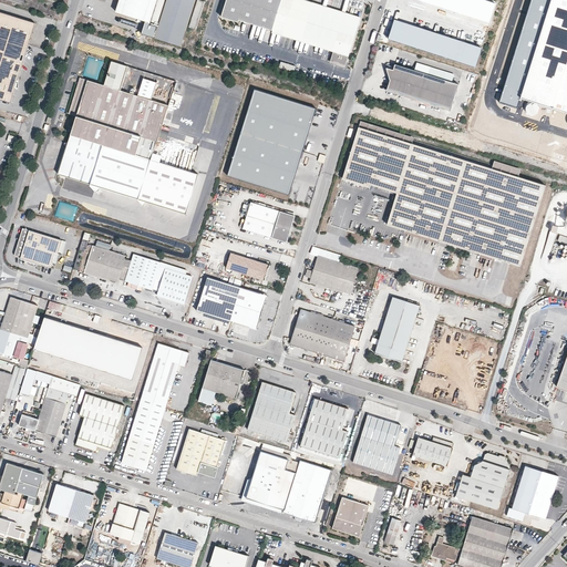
[(182,48),(196,0),(119,0),(115,12),(148,23),(150,21),(158,23),(154,39),(182,48)]
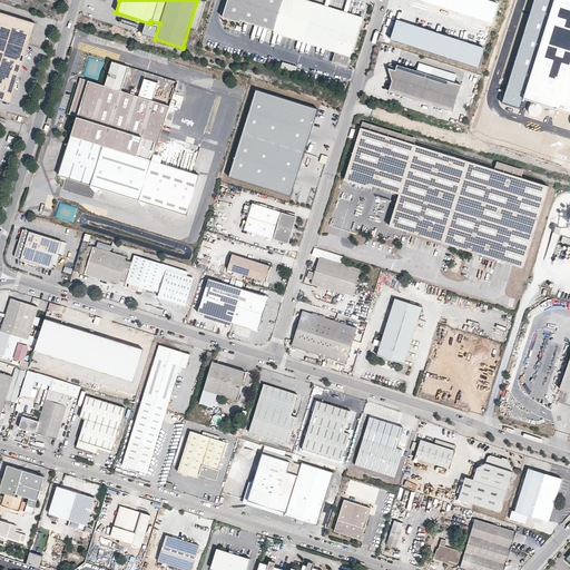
[(206,1),(202,0),(198,0),(190,27),(197,29),(206,1)]
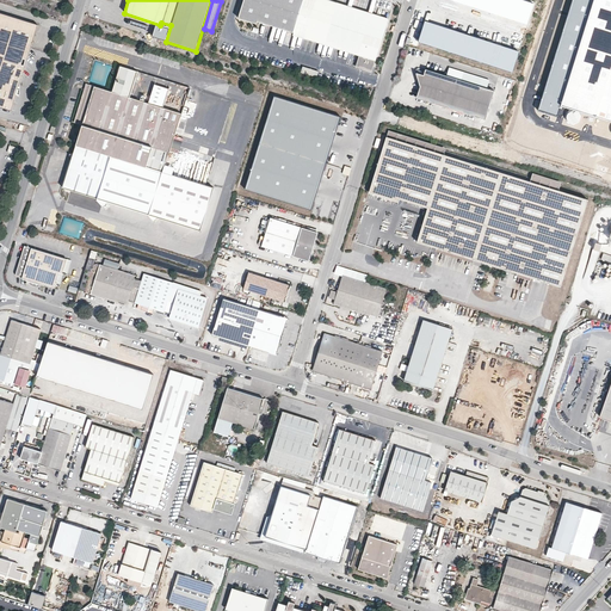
[(372,72),(388,20),(320,0),(244,0),(239,18),(257,23),(257,20),(360,53),(357,67),(372,72)]
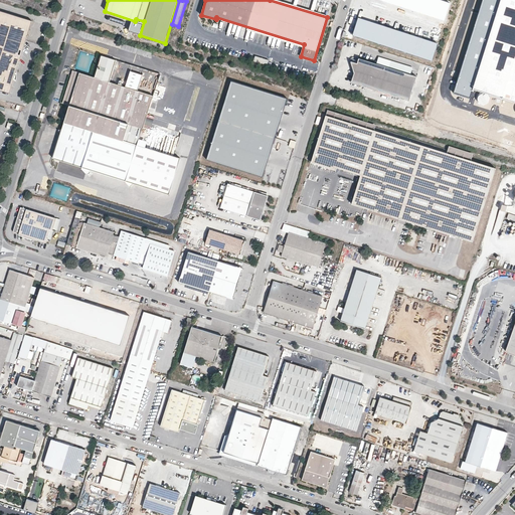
[(450,3),(441,0),(379,0),(445,20),(450,3)]
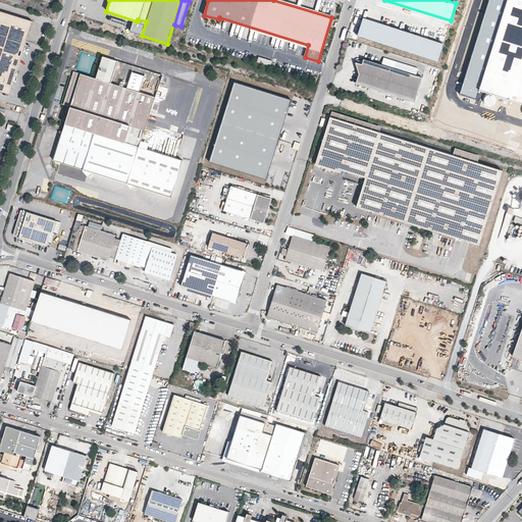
[(521,0),(508,0),(479,91),(521,103),(521,0)]
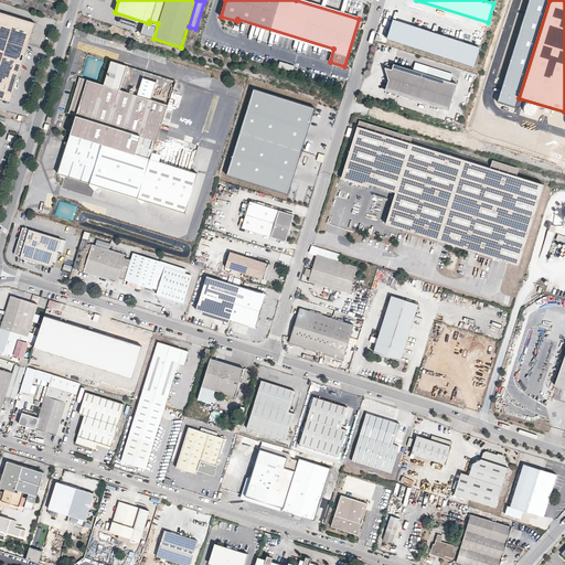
[(33,22),(0,11),(0,98),(9,102),(33,22)]
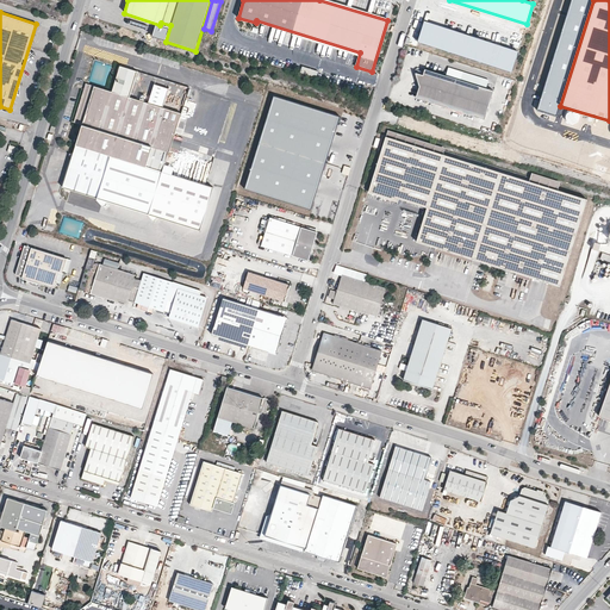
[(518,50),(424,20),(417,41),(511,72),(518,50)]
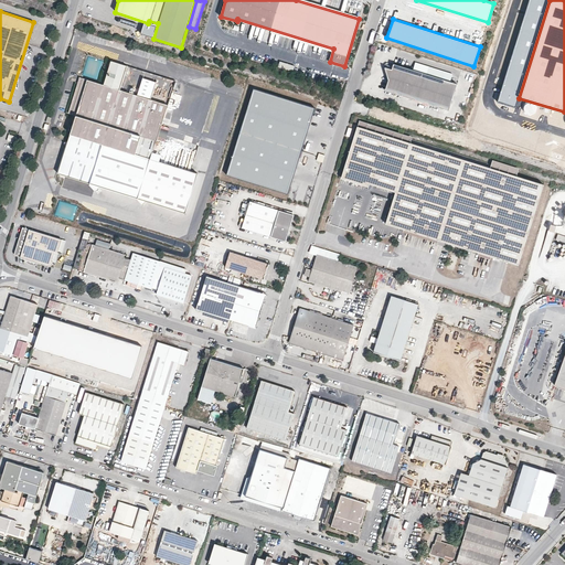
[(198,171),(152,158),(174,85),(158,80),(157,82),(144,77),(138,94),(119,88),(126,64),(110,60),(103,84),(80,76),(68,114),(76,116),(60,172),(92,182),(92,184),(96,189),(99,184),(139,196),(139,199),(144,204),(147,200),(185,211),(198,171)]
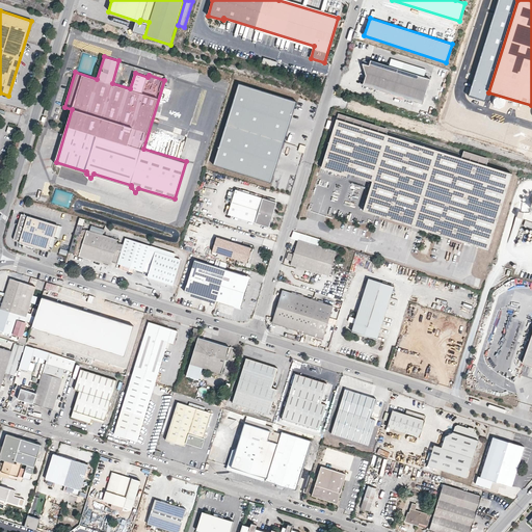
[(391,58),(389,65),(424,77),(426,69),(391,58)]
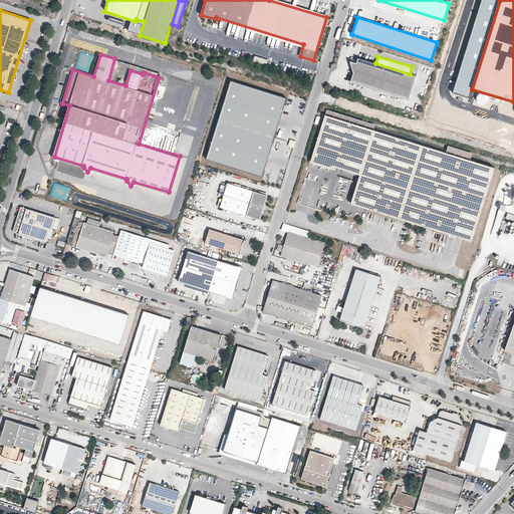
[(410,74),(358,58),(356,63),(350,61),(353,73),(350,83),(408,101),(416,77),(410,74)]
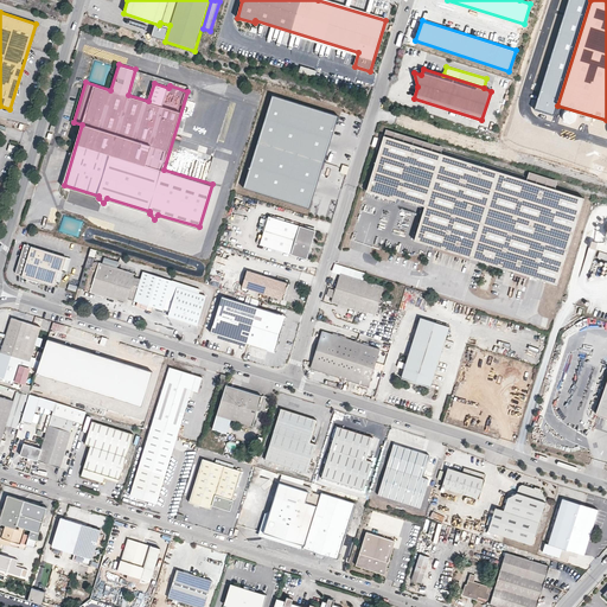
[(272,96),(244,187),(310,208),(338,116),(272,96)]
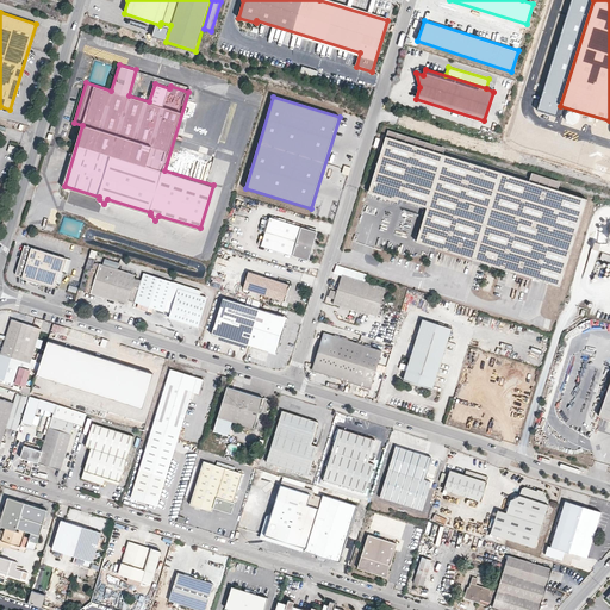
[(388,129),(386,136),(443,153),(446,147),(388,129)]
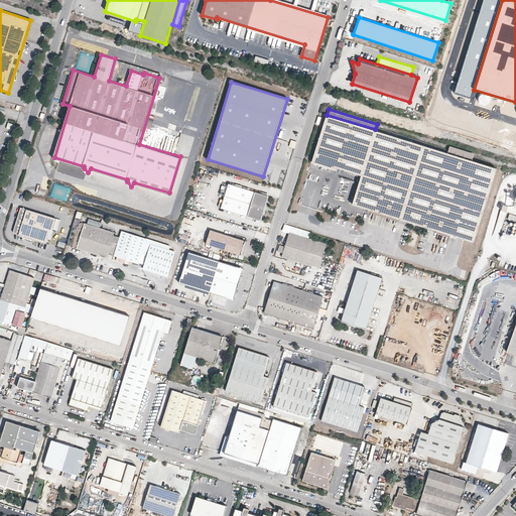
[(375,129),(327,115),(311,161),(337,169),(338,167),(361,174),(353,204),(474,241),(497,167),(472,159),(447,152),(375,129)]
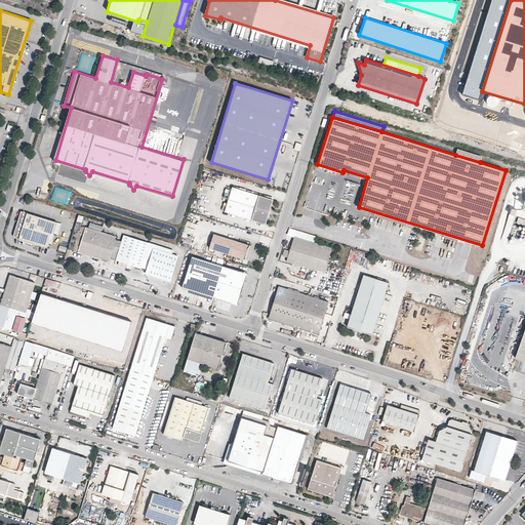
[(154,125),(161,127),(163,121),(156,119),(154,125)]
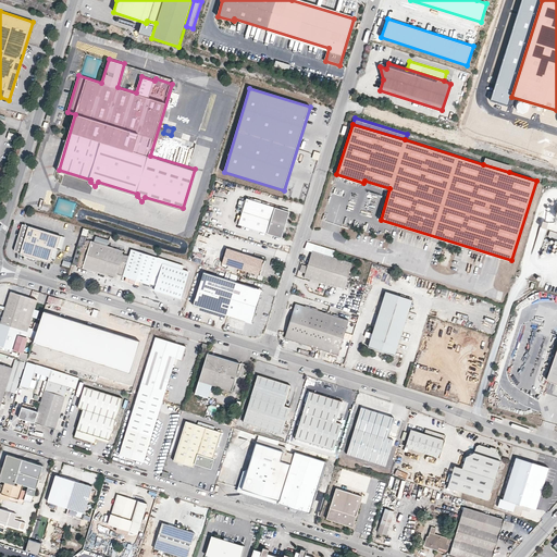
[(483,164),(509,172),(512,164),(486,157),(483,164)]
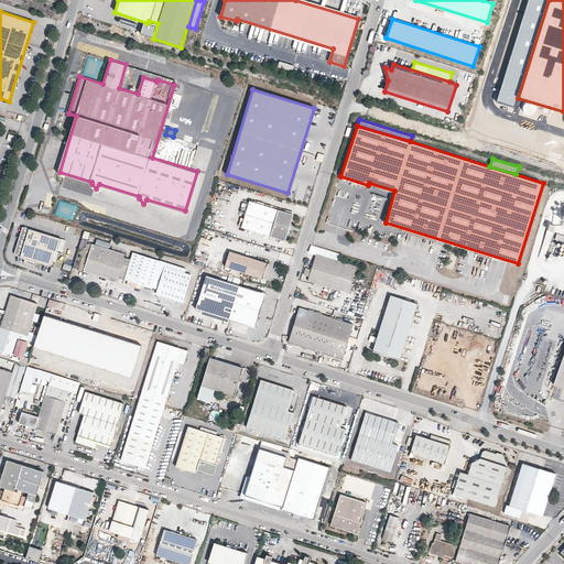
[(249,201),(248,205),(246,214),(241,227),(285,240),(293,215),(249,201)]
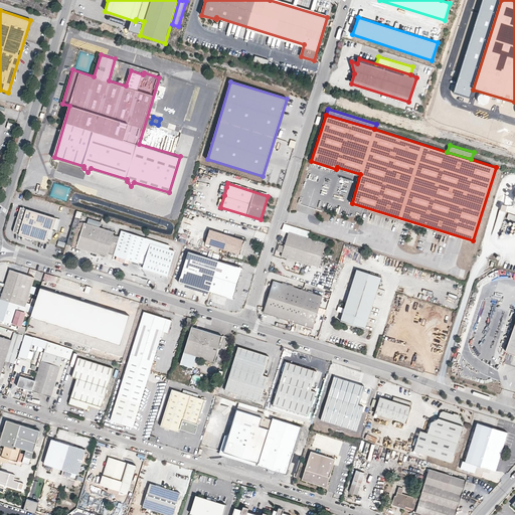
[(51,228),(54,229),(57,218),(22,207),(14,232),(23,234),(24,236),(26,239),(29,240),(31,241),(35,241),(36,238),(48,242),(50,237),(49,237),(51,228)]
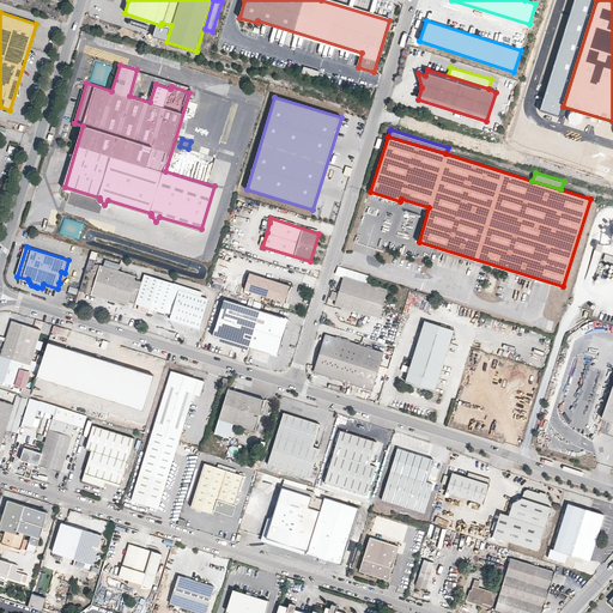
[(89,259),(85,269),(92,272),(96,261),(89,259)]
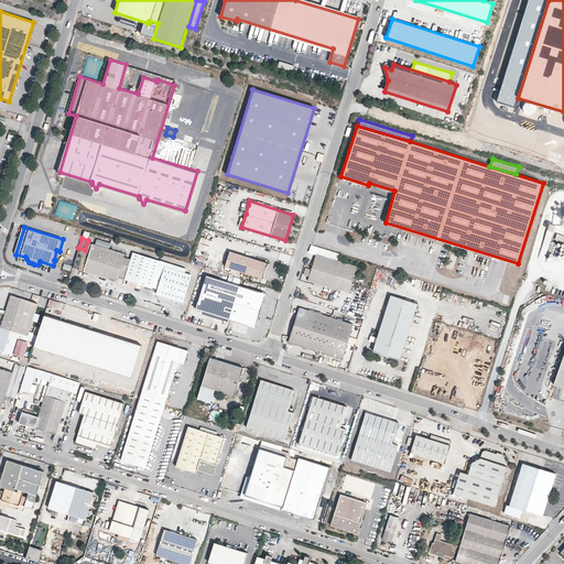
[(85,271),(101,275),(109,249),(110,247),(108,247),(109,245),(98,241),(96,246),(88,243),(87,250),(91,251),(85,271)]
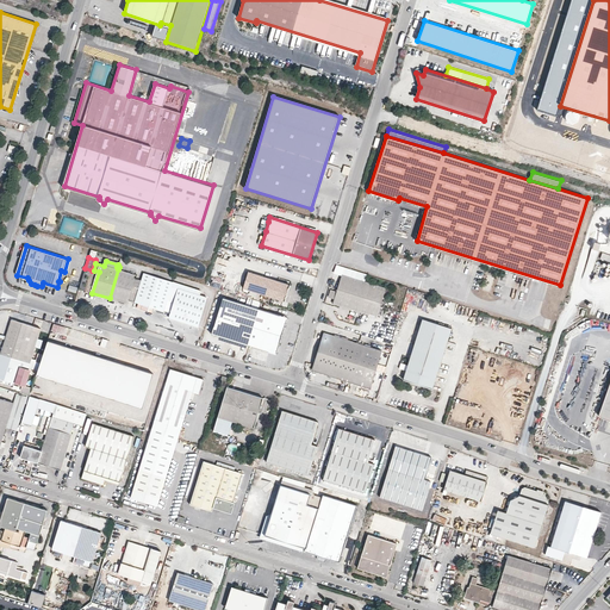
[(118,269),(110,298),(129,304),(130,299),(132,293),(138,294),(143,281),(136,279),(137,275),(118,269)]
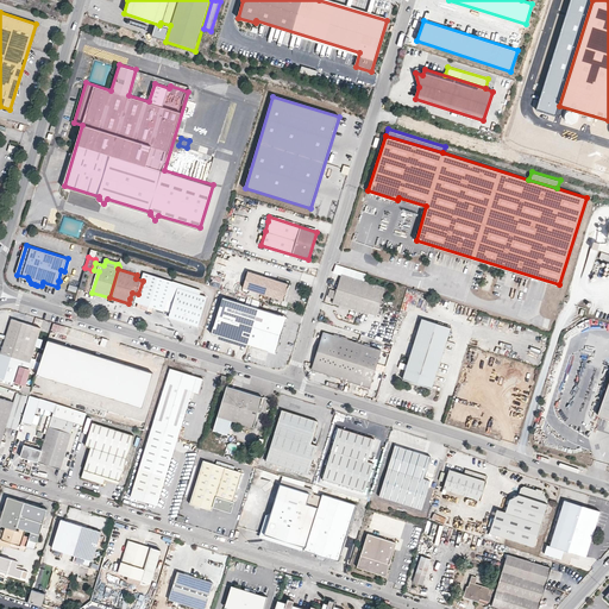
[(249,271),(243,288),(284,301),(289,286),(277,281),(249,271)]
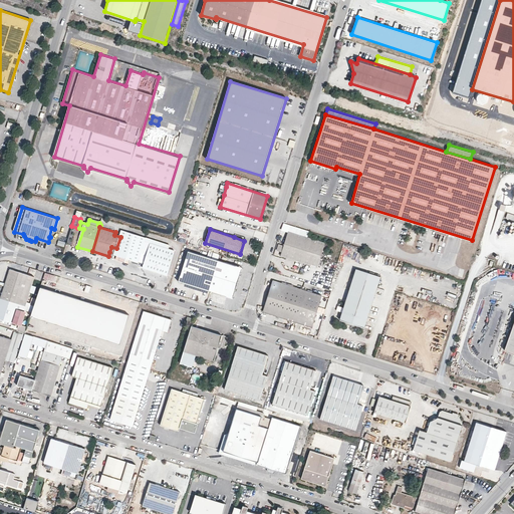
[(147,237),(123,230),(120,237),(116,248),(111,247),(109,252),(118,255),(116,259),(130,262),(131,259),(139,261),(145,244),(147,237)]
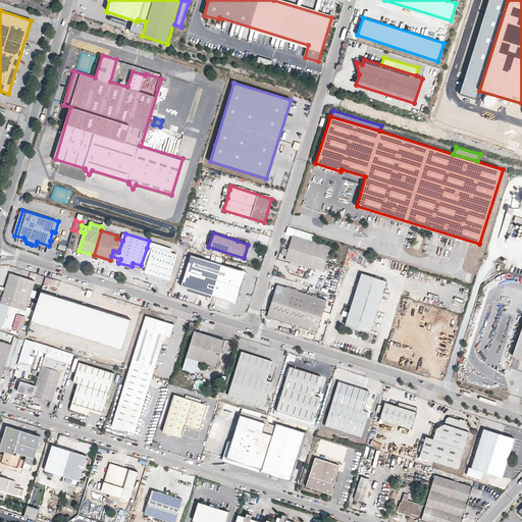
[(294,235),(290,247),(285,259),(310,266),(318,269),(324,270),(326,263),(331,246),(312,241),(294,235)]
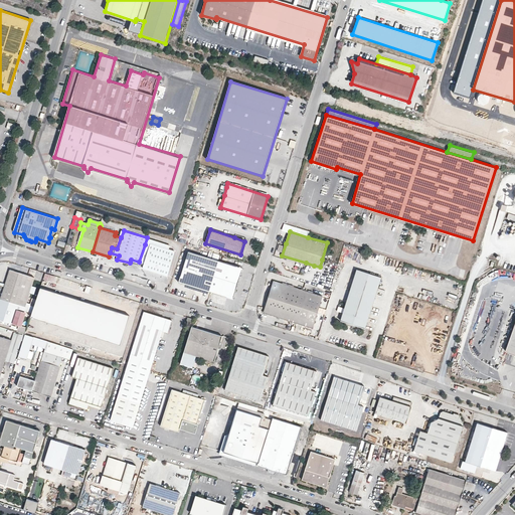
[(145,244),(139,262),(145,264),(143,267),(169,275),(176,250),(151,243),(150,246),(145,244)]
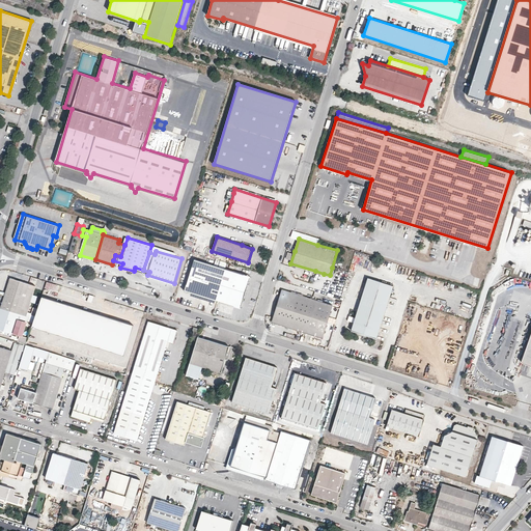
[(191,294),(233,307),(235,305),(236,303),(240,303),(242,304),(248,283),(245,282),(244,280),(244,277),(244,275),(194,260),(186,285),(189,286),(190,288),(191,289),(191,291),(191,294)]
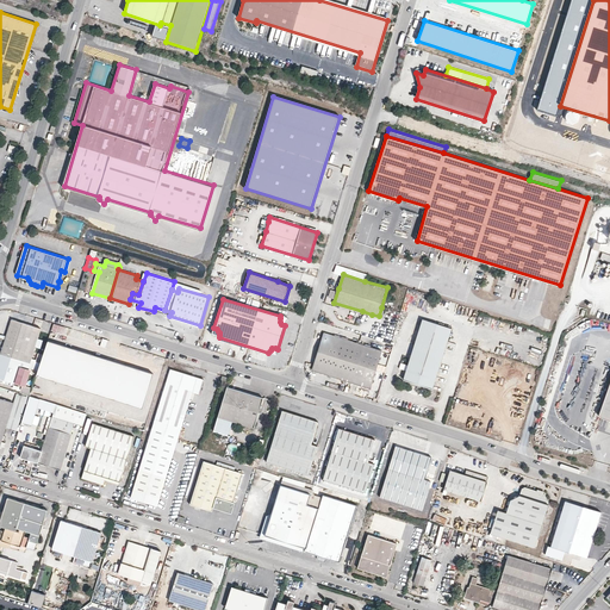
[(0,379),(23,386),(25,378),(27,379),(30,372),(29,372),(29,369),(27,369),(29,368),(38,371),(41,363),(31,360),(41,329),(12,319),(0,356),(0,379)]
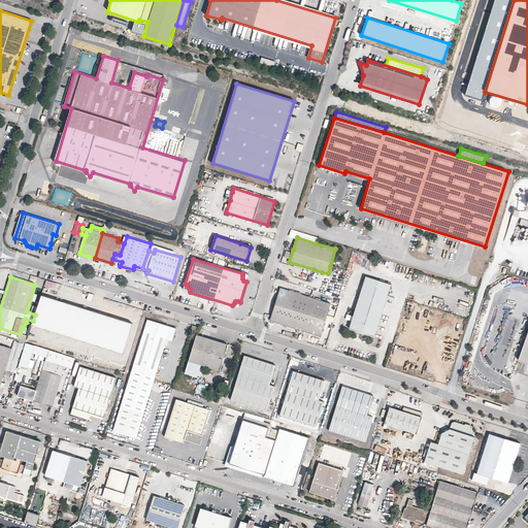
[(391,285),(366,277),(350,330),(374,338),(391,285)]
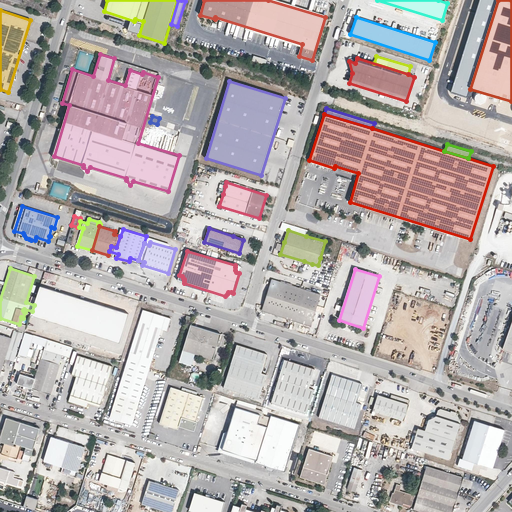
[(321,293),(272,278),(262,309),(311,324),(321,293)]
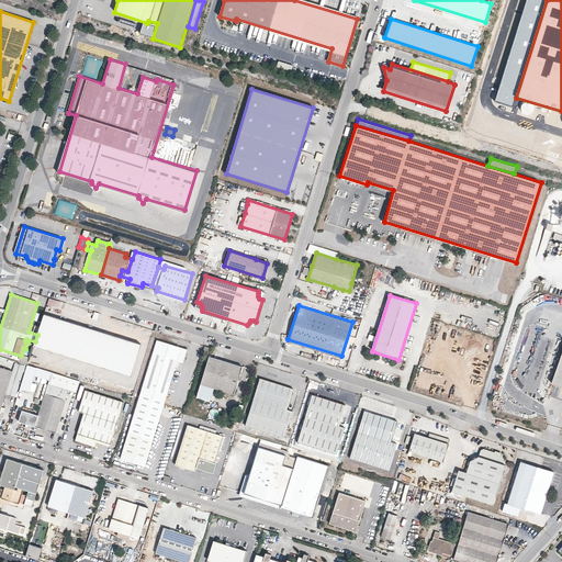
[(141,345),(44,315),(34,347),(131,377),(141,345)]
